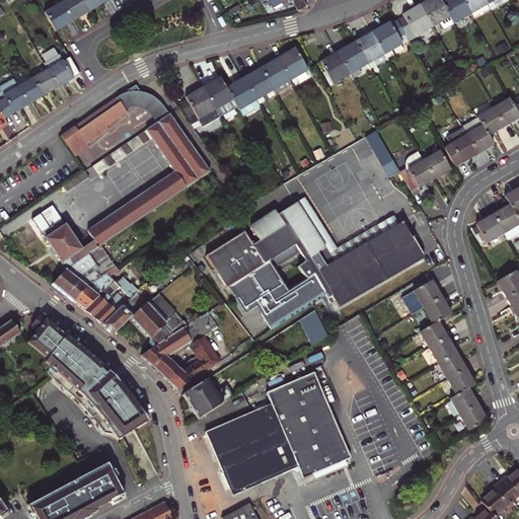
[(64,0),(60,3),(71,21),(88,12),(80,0),(64,0)]
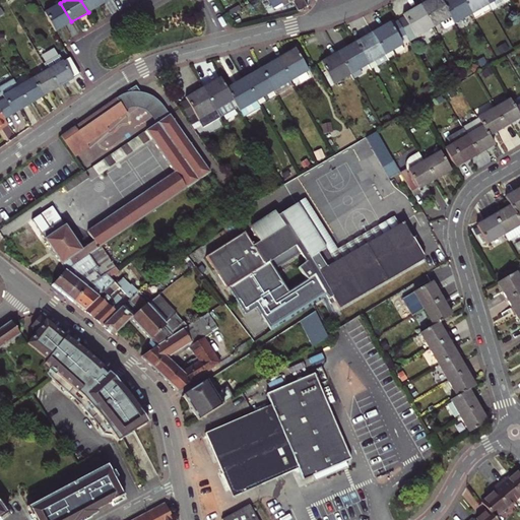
[(103,0),(80,0),(88,12),(105,2),(103,0)]
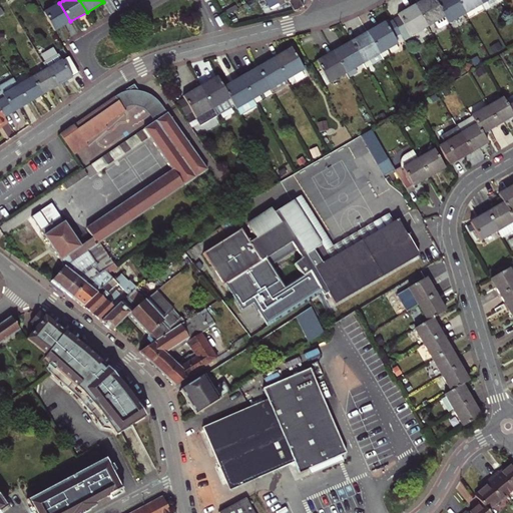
[(274,9),(279,7),(275,0),(270,3),(274,9)]
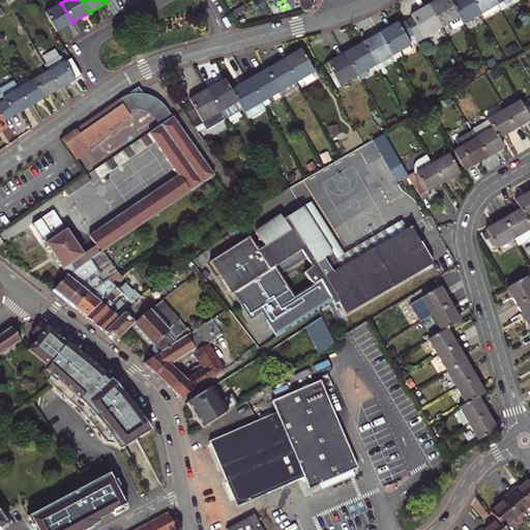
[(463,25),(459,18),(449,3),(447,0),(439,0),(429,6),(441,28),(445,35),(463,25)]
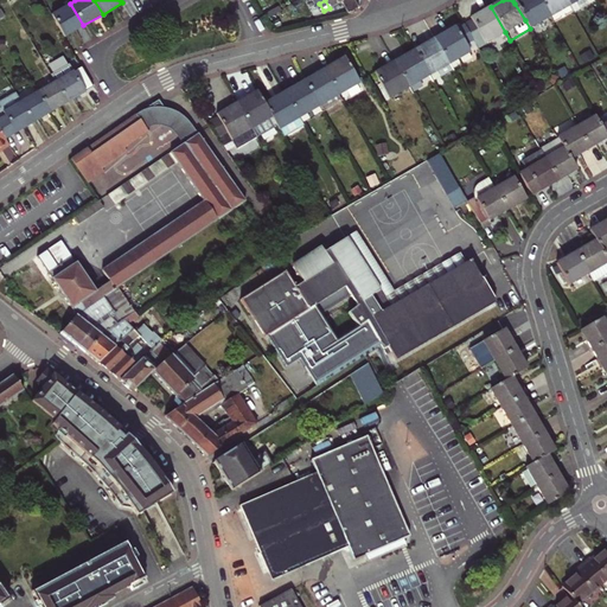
[(540,0),(521,0),(515,4),(525,20),(530,29),(550,17),(540,0)]
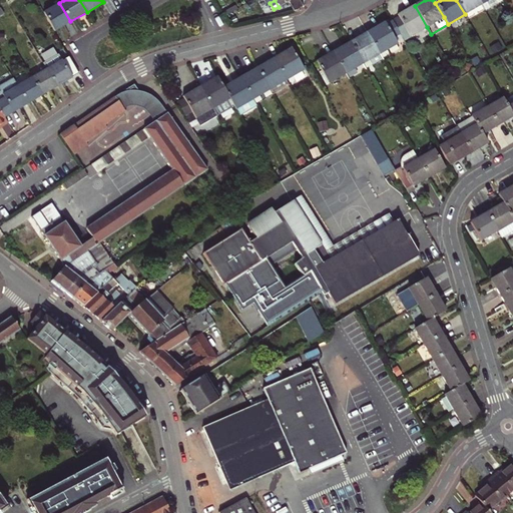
[(456,0),(465,14),(481,5),(478,0),(456,0)]
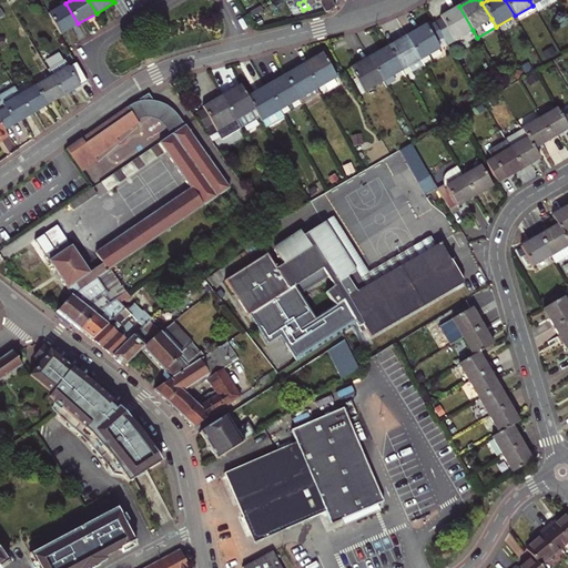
[(541,0),(533,6),(537,12),(556,1),(555,0),(541,0)]
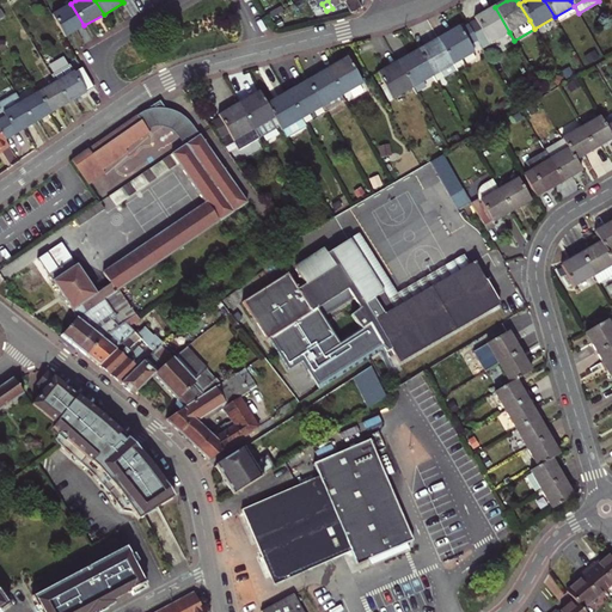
[(51,14),(65,37),(84,25),(71,4),(51,14)]
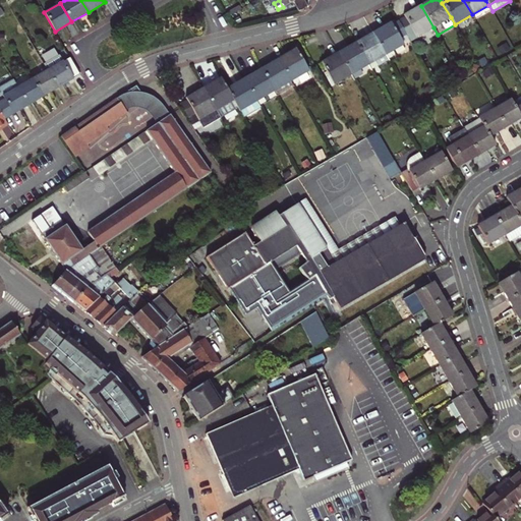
[(433,27),(421,6),(404,16),(405,18),(398,22),(406,36),(409,41),(433,27)]
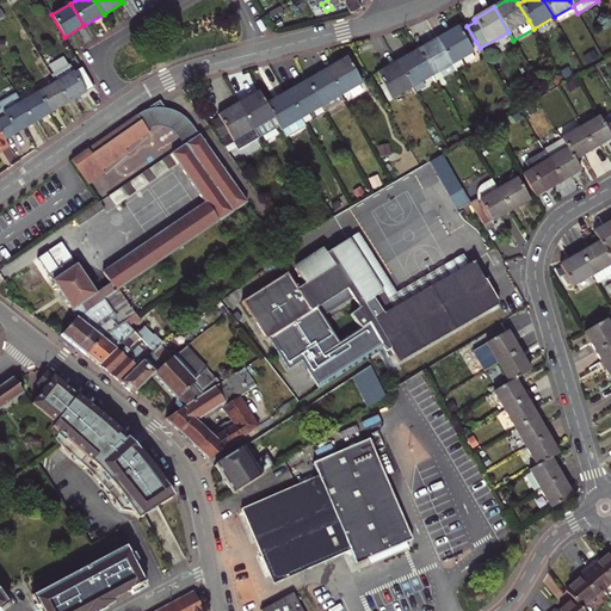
[(437,39),(451,65),(473,53),(468,47),(476,42),(467,26),(460,31),(457,28),(437,39)]
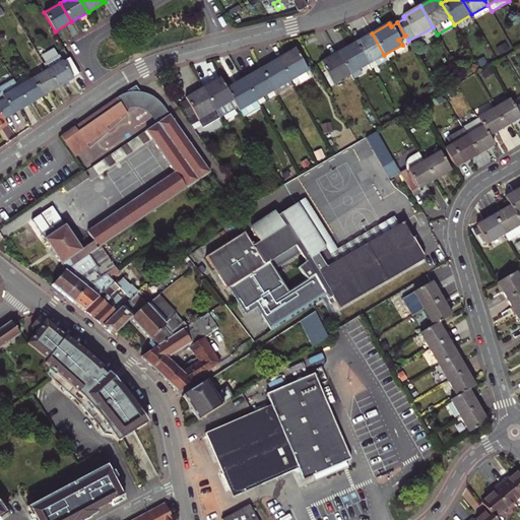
[(372,34),(354,44),(367,65),(374,61),(384,55),(372,34)]
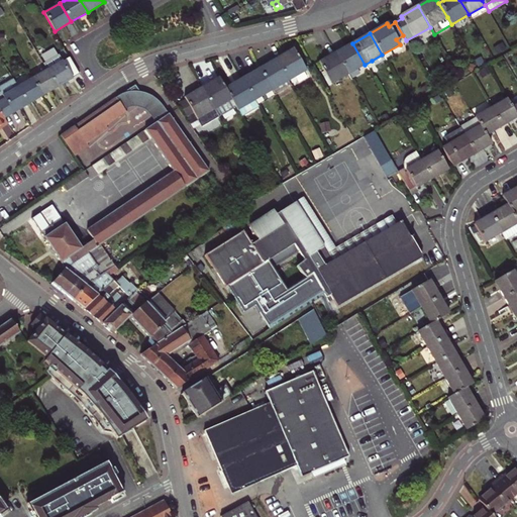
[(352,43),(335,54),(347,75),(365,65),(352,43)]
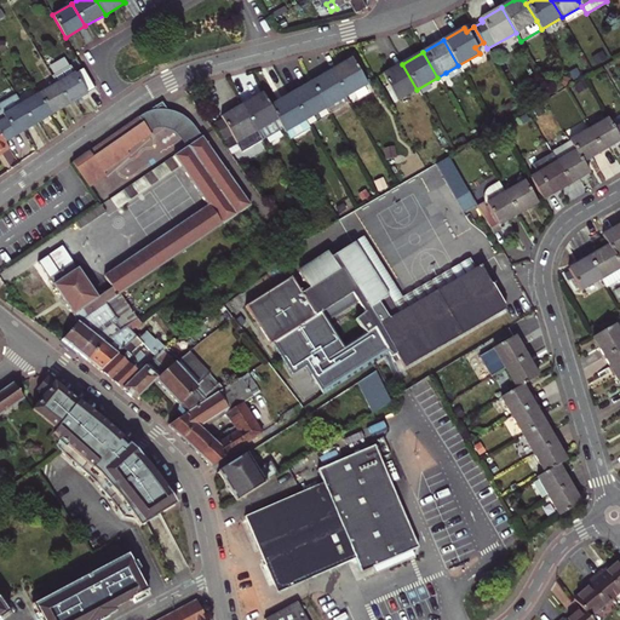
[(352,59),(331,72),(345,96),(366,84),(352,59)]
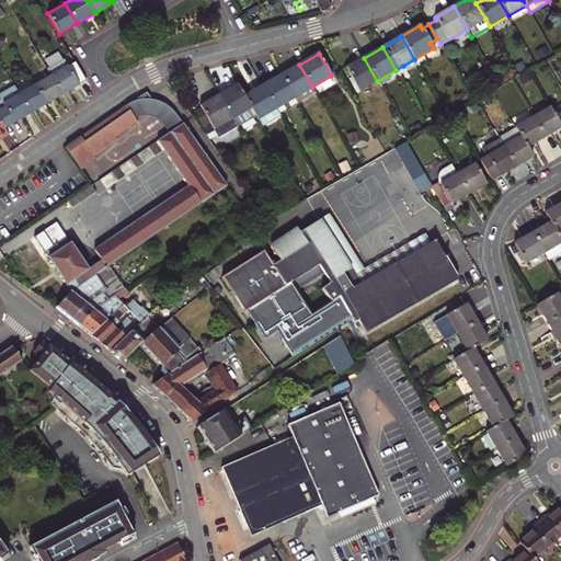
[(377,81),(364,58),(346,68),(359,91),(377,81)]
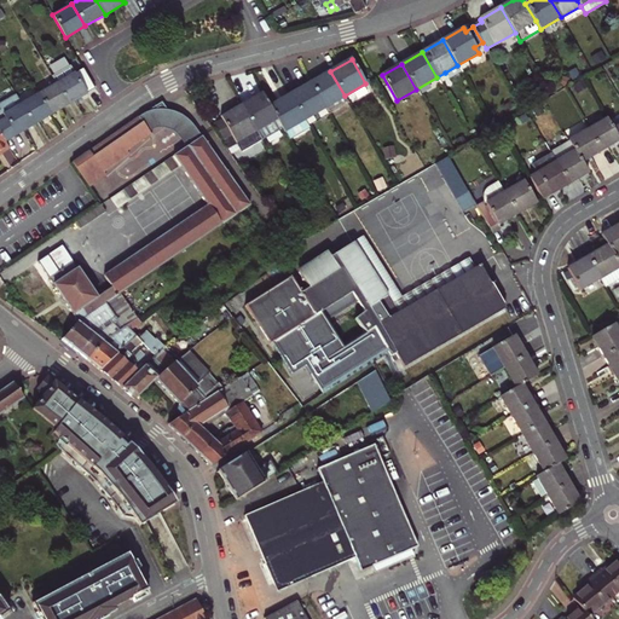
[(457,65),(445,73),(449,79),(461,71),(457,65)]
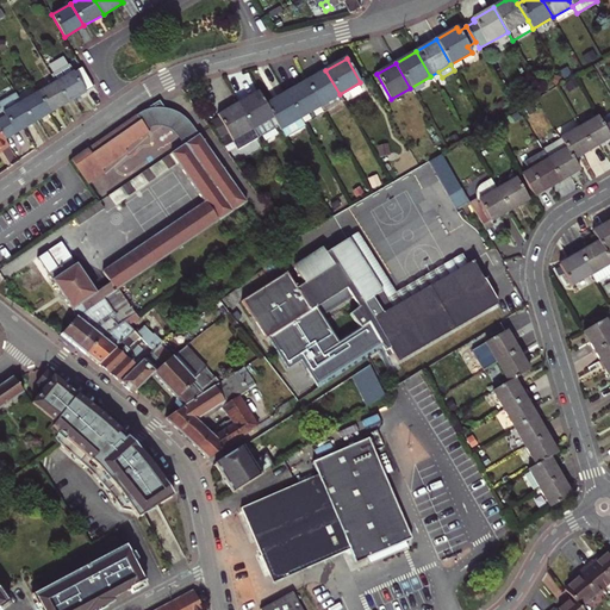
[(51,75),(55,83),(67,104),(85,93),(69,66),(51,75)]
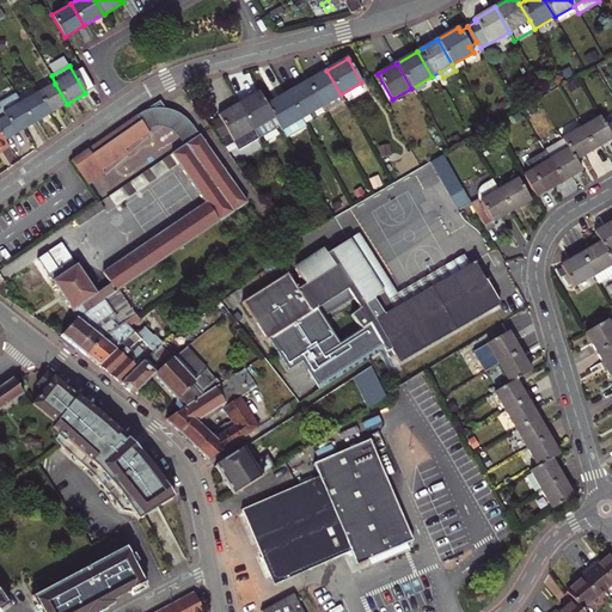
[(341,95),(326,71),(307,81),(322,106),(341,95)]
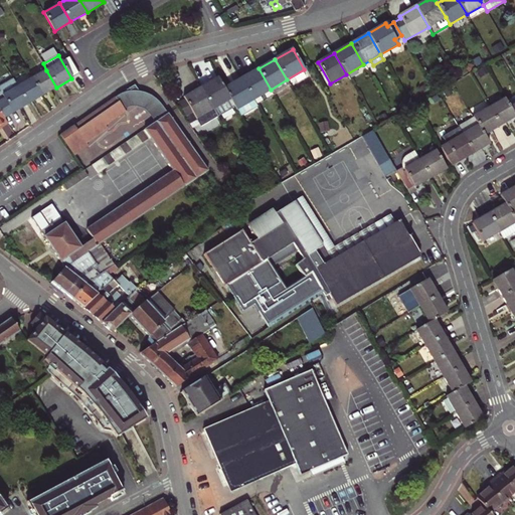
[(259,68),(240,78),(252,100),(271,90),(259,68)]
